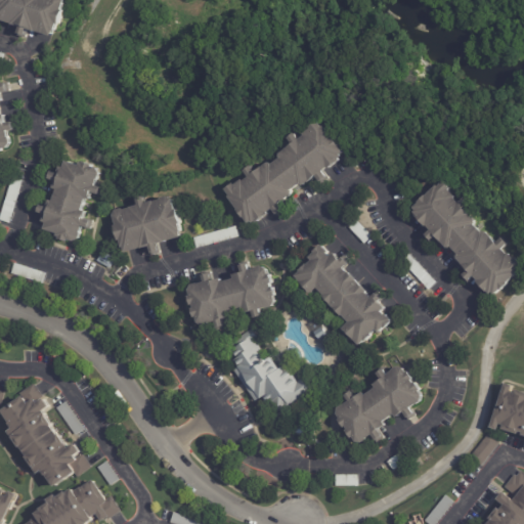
[(51,36),(35,31),(35,32),(28,30),(26,36),(17,34),(20,27),(11,24),(0,19),(0,0),(63,0),(61,9),(63,10),(59,25),(56,24),(54,32),(53,32),(51,36)]
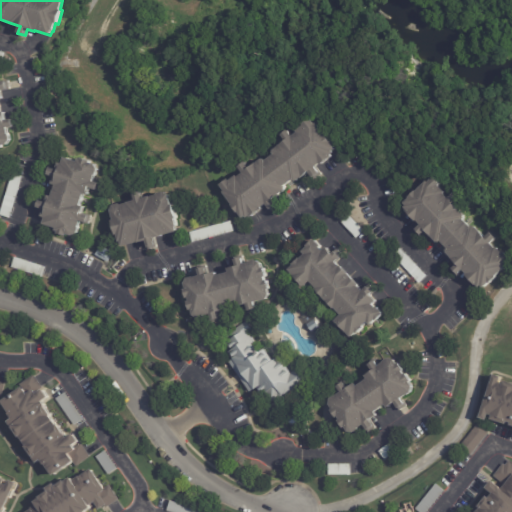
[(12,82),(14,90),(0,92),(1,100),(0,100),(0,114),(4,113),(5,121),(12,120),(12,121),(16,120),(19,119),(20,128),(11,129),(11,128),(6,128),(7,135),(9,135),(10,141),(6,146),(1,147),(1,149),(0,149),(0,83),(10,83),(9,82),(12,81),(12,82)]
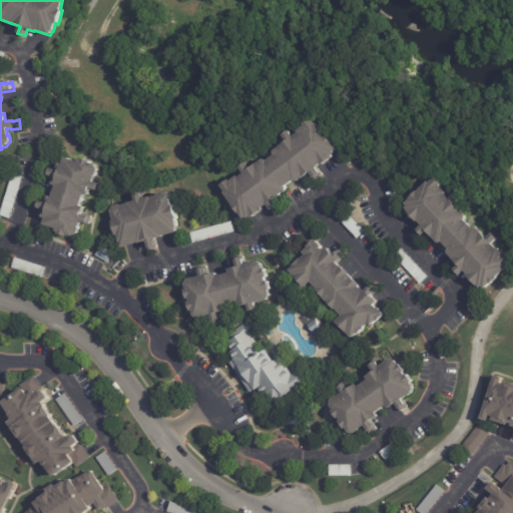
[(336,150),(333,152),(335,155),(332,157),(333,157),(321,166),(320,164),(318,166),(323,171),(314,178),(309,172),(296,182),(295,181),(294,182),(293,180),(285,186),(286,189),(284,190),(285,191),(275,199),(279,204),(270,211),(266,205),(261,209),(262,210),(250,219),(249,217),(246,219),(244,217),(241,219),(222,194),(224,192),(219,186),(227,180),(229,182),(236,177),(237,178),(242,174),(238,168),(244,163),(248,168),(255,164),(263,160),(265,160),(266,161),(274,155),(273,153),(274,153),(273,151),(286,142),(282,136),(288,131),(293,137),(298,133),(297,132),(304,126),(303,124),(310,119),(315,125),(317,124),(326,136),(327,136),(333,143),(332,144),(336,150)]
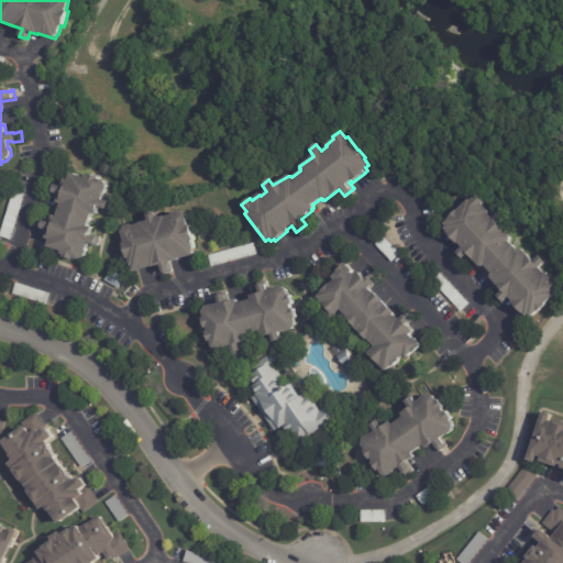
[(113,211),(100,207),(97,216),(94,214),(89,228),(94,229),(91,234),(106,239),(102,249),(89,244),(86,252),(88,252),(86,257),(80,261),(74,258),(73,261),(65,258),(65,256),(63,255),(63,252),(48,247),(51,241),(46,239),(48,232),(41,229),(43,222),(51,224),(53,217),(57,218),(62,205),(57,203),(61,196),(53,192),(55,186),(62,188),(65,180),(69,181),(72,174),(86,179),(87,176),(89,177),(90,175),(99,178),(99,180),(105,183),(107,188),(107,190),(106,195),(105,194),(103,198),(117,202),(113,211)]
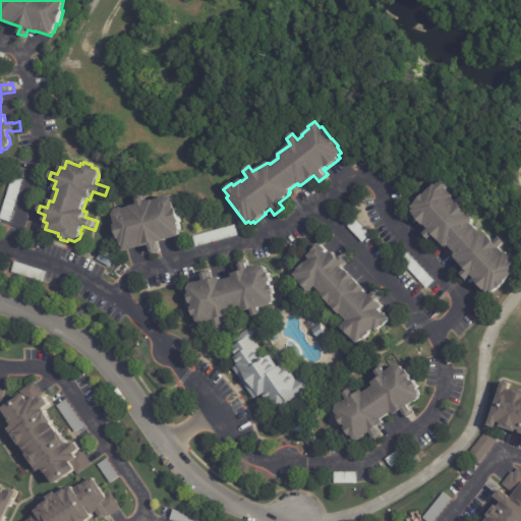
[(13,178),(20,181),(8,223),(0,220),(0,213),(10,178),(13,178)]
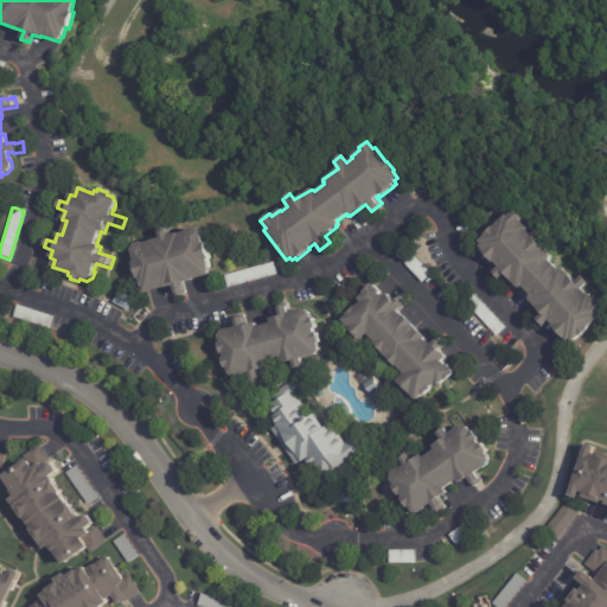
[(558,270),(560,269),(561,269),(562,269),(575,283),(581,276),(588,283),(581,291),(586,295),(588,294),(595,302),(598,300),(606,308),(599,315),(600,315),(587,330),(588,331),(580,338),(579,337),(573,343),(570,339),(567,343),(564,339),(563,339),(551,327),(554,326),(548,320),(542,326),(536,320),(542,314),(535,308),(535,307),(529,301),(530,299),(529,298),(530,296),(522,287),(519,289),(518,288),(511,281),(510,282),(503,275),(498,280),(492,273),(498,267),(493,262),(492,263),(480,251),(481,250),(479,247),(480,246),(478,243),(485,236),(484,235),(492,227),(493,228),(505,216),(508,217),(515,210),(522,219),(519,222),(528,229),(525,230),(530,236),(537,230),(543,237),(537,243),(551,257),(550,259),(551,260),(549,262),(558,270)]
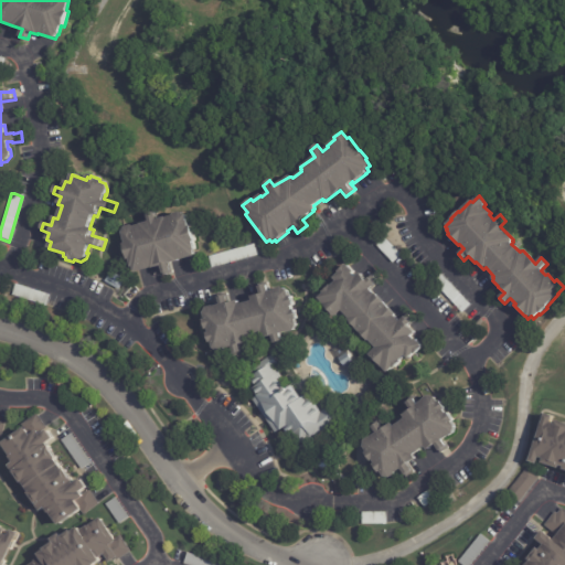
[(194,255),(195,257),(178,262),(178,263),(174,264),(178,274),(168,276),(168,274),(163,275),(162,267),(153,269),(152,268),(135,274),(134,268),(131,268),(129,260),(127,260),(124,248),(127,247),(123,233),(126,228),(132,226),(135,227),(141,226),(140,225),(149,223),(148,215),(156,213),(158,221),(167,217),(167,219),(173,217),(174,215),(181,213),(187,216),(190,227),(191,226),(195,242),(194,243),(196,251),(194,252),(194,255)]
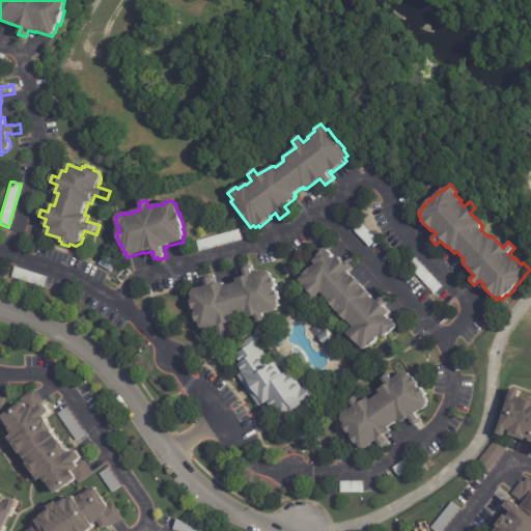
[(375,241),(368,248),(353,231),(360,224),(375,241)]
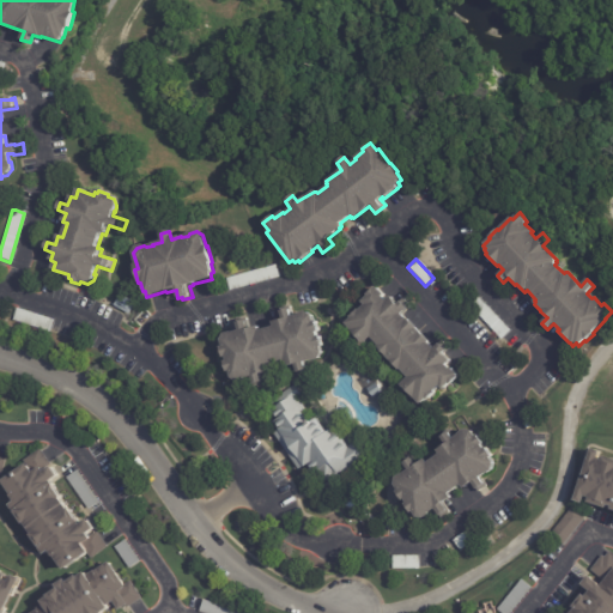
[(273,266),(277,278),(229,292),(225,279),(273,266)]
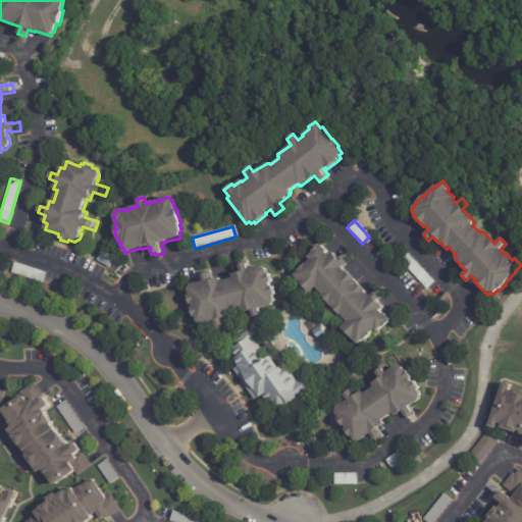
[(322,247),(327,252),(325,254),(328,257),(332,254),(337,260),(341,257),(347,264),(342,269),(346,273),(347,272),(365,293),(364,293),(369,299),(374,294),(379,300),(377,302),(383,308),(379,312),(382,316),(384,314),(390,320),(389,321),(390,322),(383,328),(382,328),(377,333),(374,329),(369,334),(371,335),(364,342),(363,342),(358,346),(353,341),(353,342),(342,328),(348,323),(341,316),(340,317),(321,297),(322,296),(316,288),(309,295),(299,283),(300,282),(294,276),(299,271),(298,271),(305,264),(305,265),(310,261),(308,258),(313,253),(312,252),(319,246),(320,246),(321,246),(322,247)]
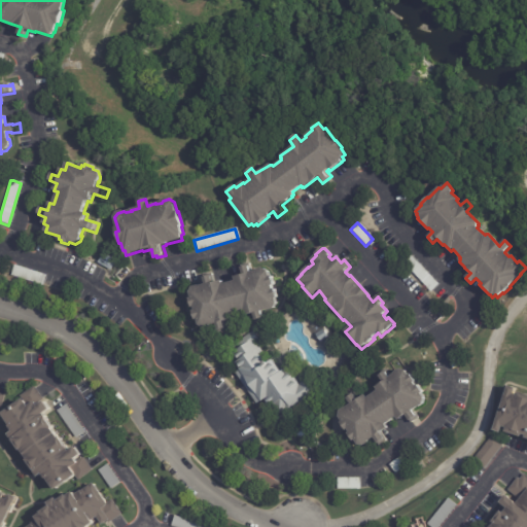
[(115,259),(109,271),(96,264),(102,252),(115,259)]
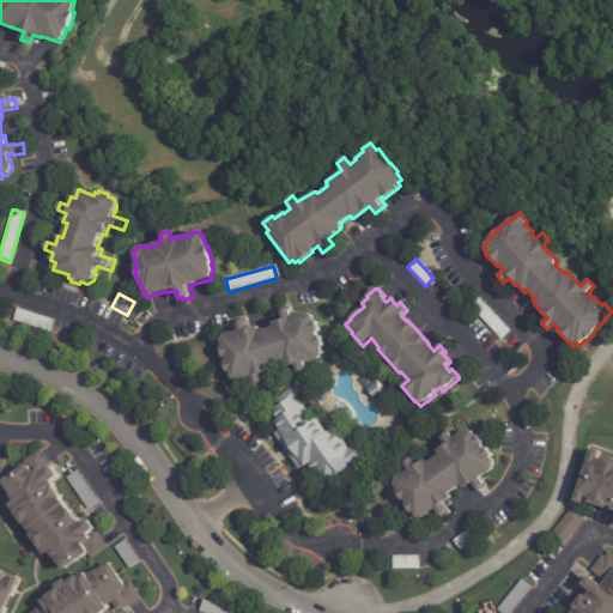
[(509,332),(499,340),(465,302),(474,293),(509,332)]
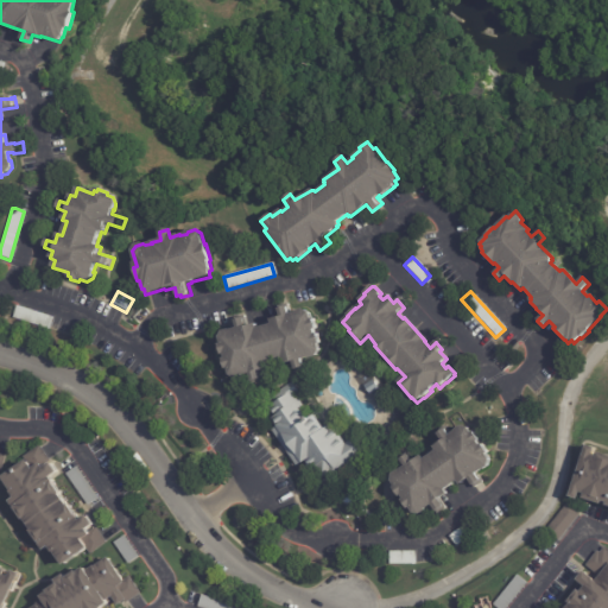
[(17,308),(51,318),(48,330),(12,320),(16,306),(17,308)]
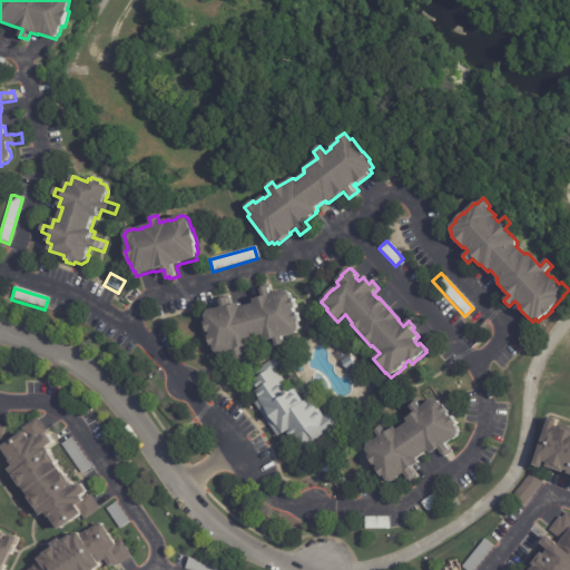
[(271,296),(278,294),(277,293),(284,292),(290,295),(291,301),(294,301),(296,310),(294,311),(295,315),(297,314),(300,324),(297,324),(300,331),(296,335),(290,337),(290,336),(288,337),(291,347),(281,350),(279,346),(276,347),(274,341),(265,343),(264,340),(249,343),(251,346),(247,347),(249,359),(242,361),(241,357),(235,359),(233,352),(219,356),(215,354),(213,347),(210,347),(207,338),(210,337),(209,333),(206,334),(204,325),(207,324),(205,317),(208,312),(210,312),(210,311),(214,311),(215,312),(222,310),(219,302),(228,300),(231,307),(239,305),(241,308),(254,305),(253,302),(262,298),(259,291),(268,288),(271,296)]
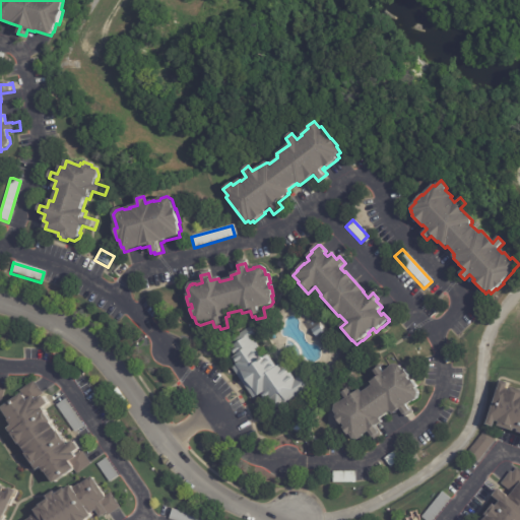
[(324,332),(316,338),(311,330),(318,325),(324,332)]
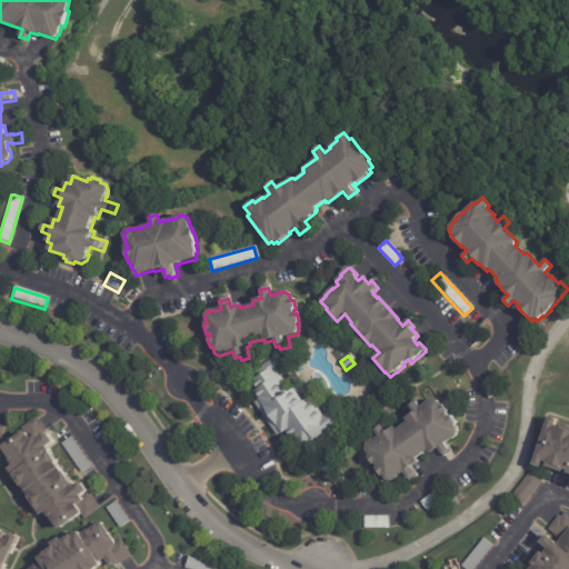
[(279,386),(285,393),(291,389),(300,403),(308,398),(320,416),(329,410),(339,426),(310,446),(308,442),(300,448),(293,438),(289,441),(282,432),(278,436),(278,435),(275,437),(252,403),(257,400),(250,392),(253,390),(245,377),(271,358),(280,370),(277,372),(283,381),(278,385),(279,386)]
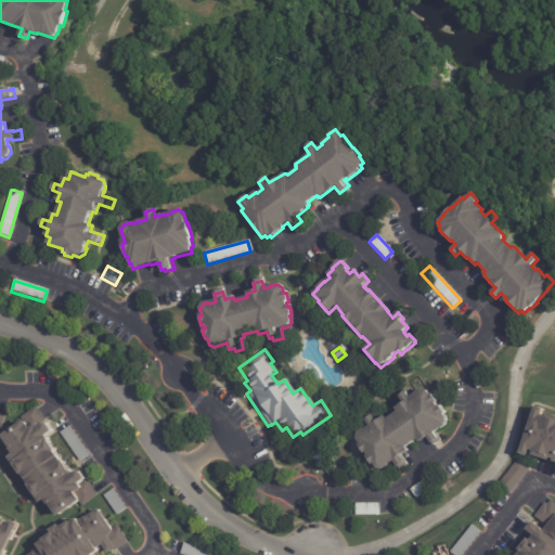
[(441,441),(435,446),(434,442),(431,444),(426,438),(418,443),(416,440),(404,449),(407,452),(403,455),(409,464),(402,469),(399,466),(397,467),(394,462),(382,470),(376,469),(373,465),(371,466),(365,457),(368,456),(365,453),(363,454),(358,447),(360,446),(356,440),(358,434),(362,430),(363,431),(369,426),(365,421),(372,415),(375,422),(383,416),(386,421),(397,412),(395,409),(402,404),(398,398),(405,392),(410,398),(415,395),(415,394),(420,390),(426,391),(429,396),(431,395),(437,403),(435,404),(437,408),(439,405),(444,414),(443,415),(447,421),(446,426),(440,430),(439,429),(437,431),(443,440),(441,441)]
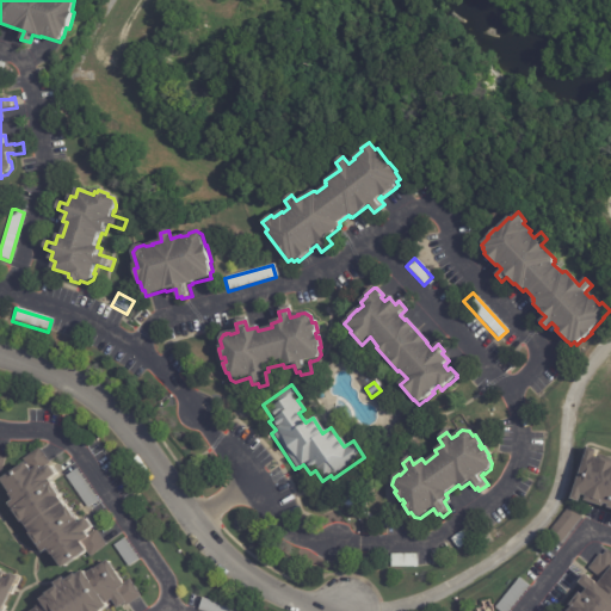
[(610,510),(609,510),(610,506),(605,505),(604,508),(586,503),(588,497),(582,495),(580,503),(573,500),(590,449),(598,451),(596,458),(600,460),(602,456),(610,458),(610,510)]
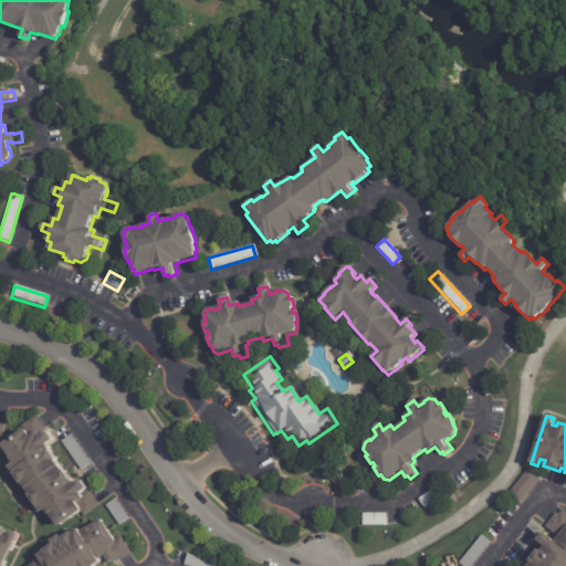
[(0,421),(3,422),(2,425),(10,427),(6,441),(0,439),(0,421)]
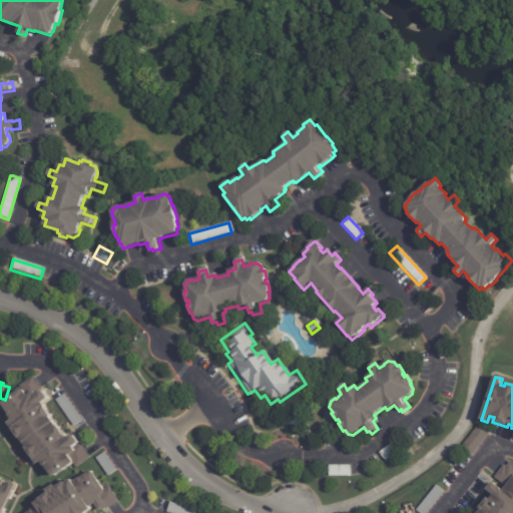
[(27,397),(33,393),(35,396),(41,392),(46,400),(41,404),(44,409),(43,409),(49,418),(48,419),(55,428),(56,427),(65,441),(72,437),(77,444),(71,448),(76,455),(84,450),(93,462),(79,472),(73,464),(51,479),(43,467),(42,468),(39,463),(35,466),(22,448),(23,448),(18,439),(17,440),(6,425),(11,422),(7,417),(8,416),(0,404),(21,390),(26,397),(27,397)]
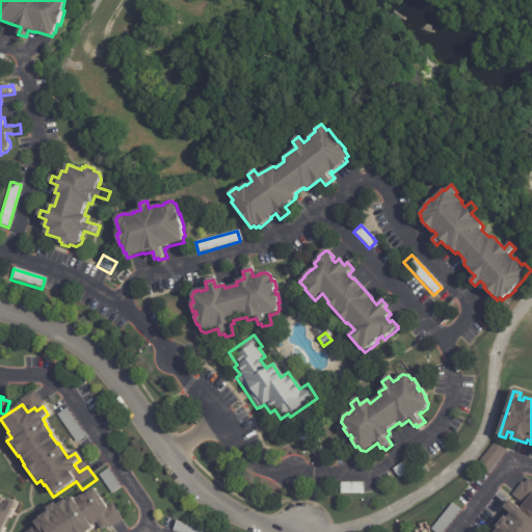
[(76,442),(56,414),(65,407),(84,435),(76,442)]
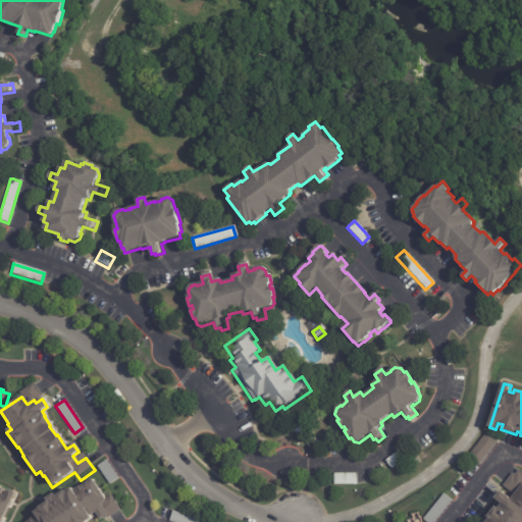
[(406,450),(411,458),(390,471),(384,462),(405,449),(406,450)]
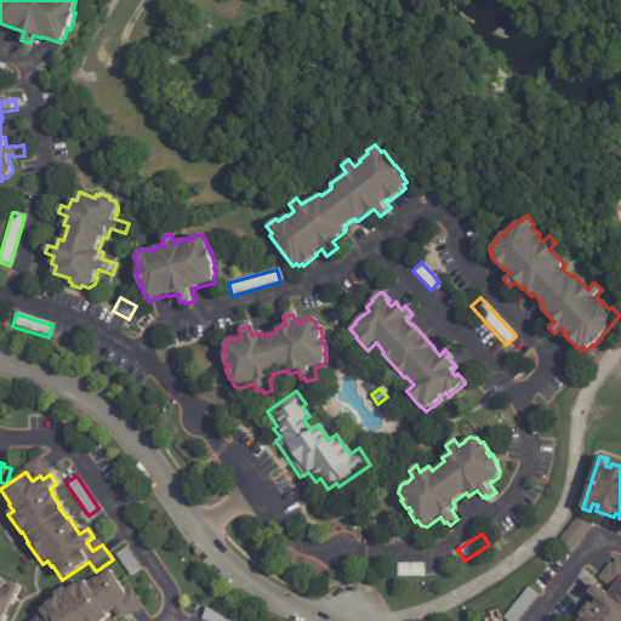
[(140,568),(129,576),(114,554),(125,546),(140,568)]
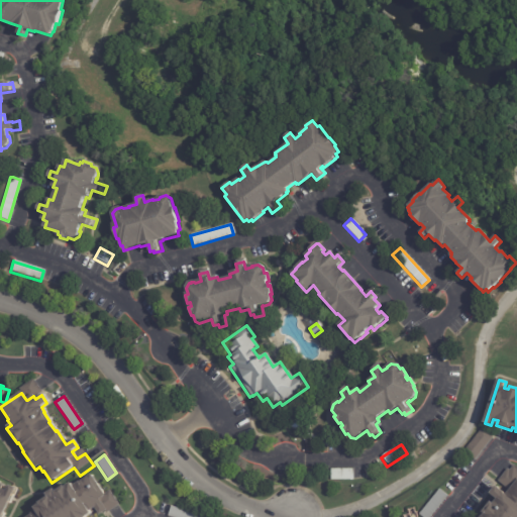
[(516,516),(483,516),(486,514),(484,512),(492,502),(494,504),(498,499),(492,494),(497,487),(508,496),(511,492),(502,484),(512,471),(514,473),(516,469),(516,516)]
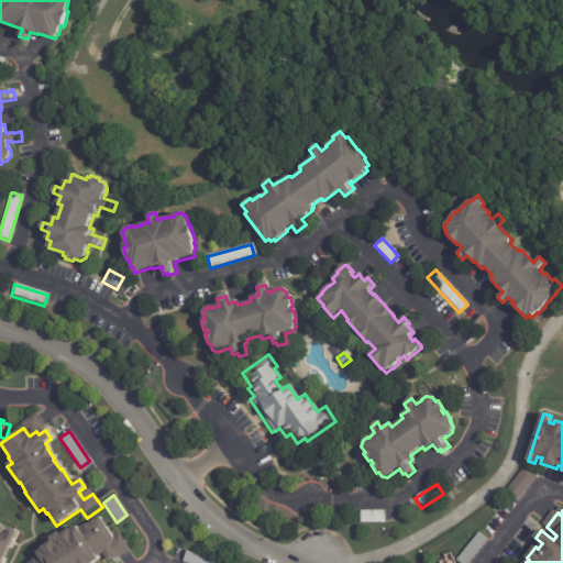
[(383,522),(383,523),(359,523),(360,511),(384,511),(383,522)]
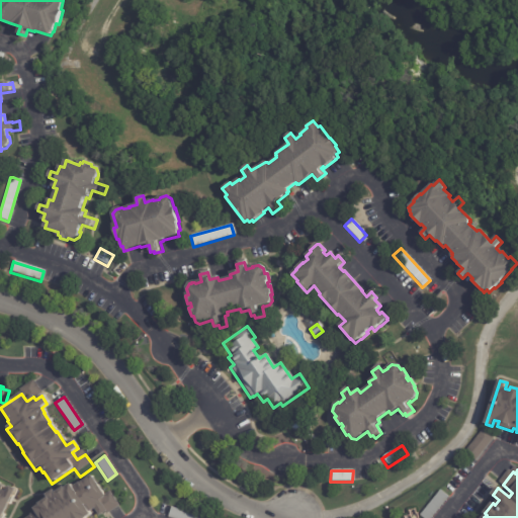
[(122,511),(111,517),(109,514),(103,517),(97,510),(91,514),(92,515),(87,517),(31,517),(33,517),(37,514),(34,509),(39,505),(38,504),(48,498),(47,496),(54,490),(56,493),(64,487),(65,488),(71,484),(74,490),(82,485),(93,477),(108,499),(114,495),(124,509),(122,511)]
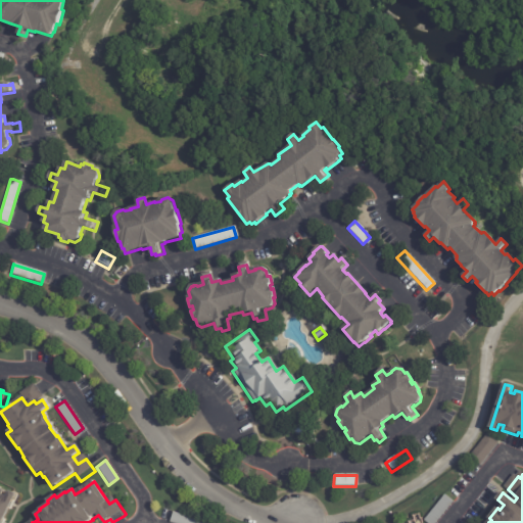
[(14,505),(4,522),(0,522),(0,487),(7,491),(5,494),(10,496),(12,491),(19,494),(14,505)]
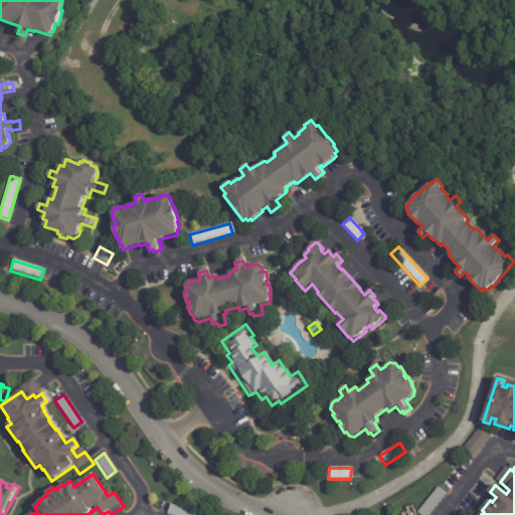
[(443,492),(445,494),(427,514),(419,514),(416,512),(437,487),(443,492)]
